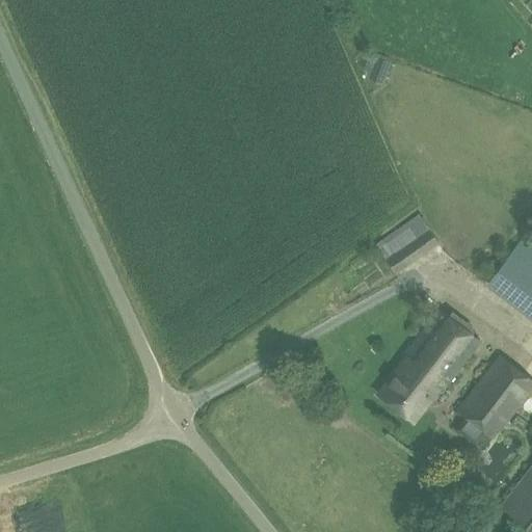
[(417,228),(386,239),(397,270),(444,253),(435,231),(421,237),(417,228)]
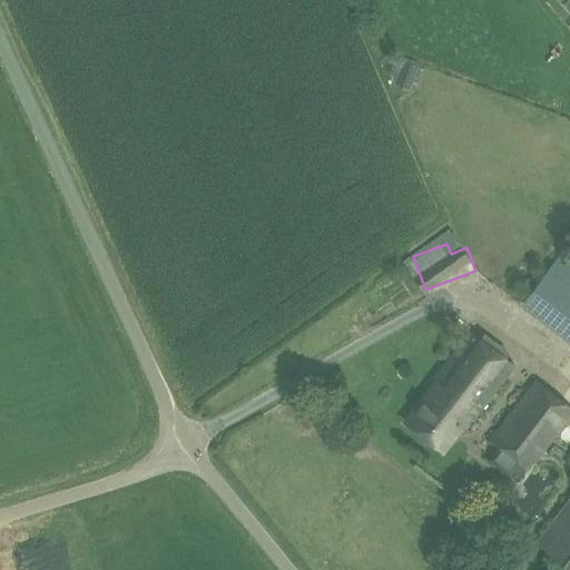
[(569,258),(561,252),(522,306),(569,343),(569,258)]
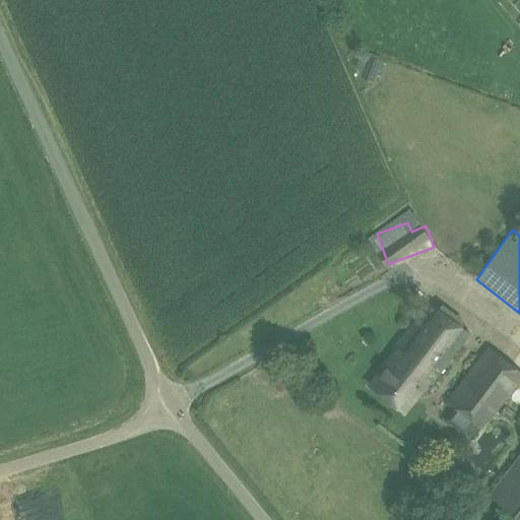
[(433,381),(469,333),(429,302),(394,345),(398,348),(370,386),(403,411),(430,378),(433,381)]
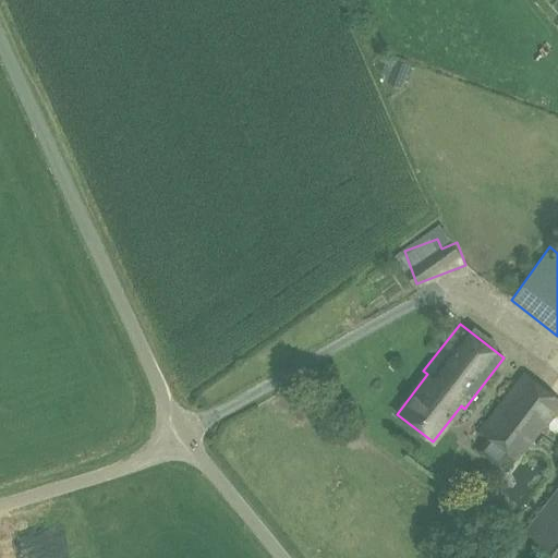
[(557,399),(522,373),(477,431),(508,455),(518,462),(557,410),(557,399)]
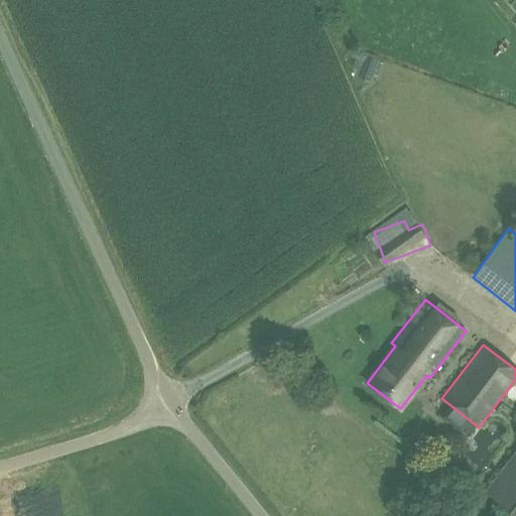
[(515,448),(484,491),(515,515),(515,448)]
